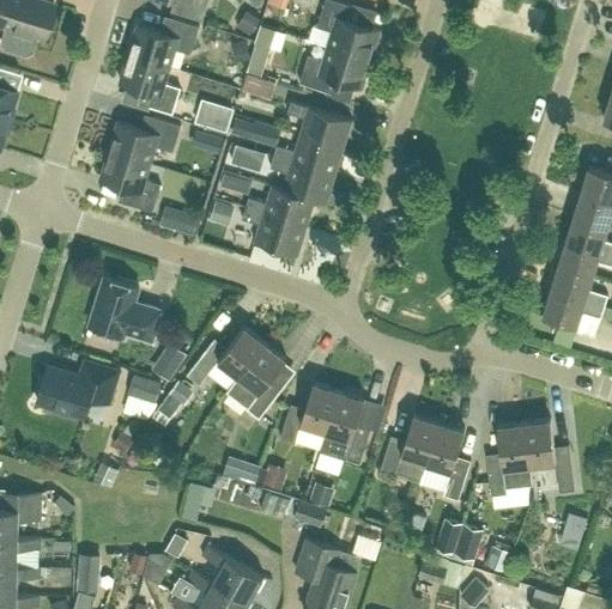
[(42,40),(53,5),(36,0),(0,0),(0,26),(4,28),(0,38),(0,47),(1,49),(24,56),(29,53),(34,37),(42,40)]
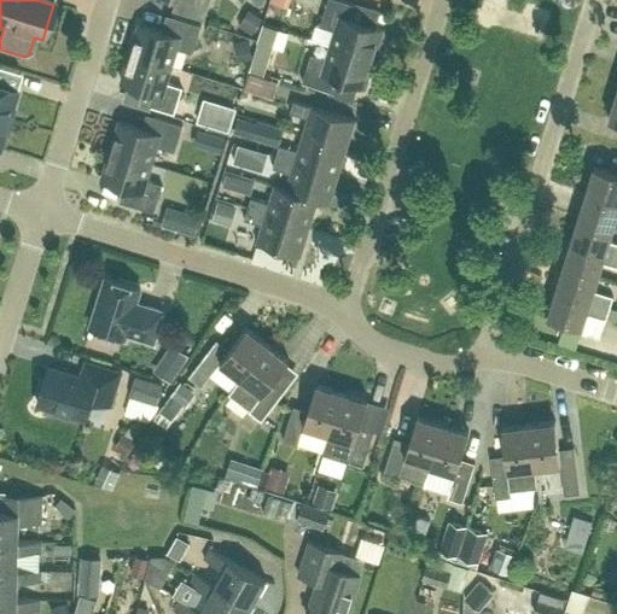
[(174,0),(172,12),(203,22),(209,0),(174,0)]
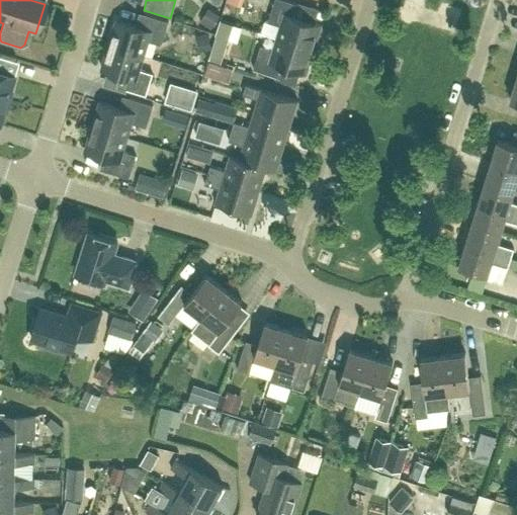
[(261,34),(276,39),(313,51),(320,26),(294,18),(298,7),(275,0),(274,0),(267,24),(264,23),(261,34)]
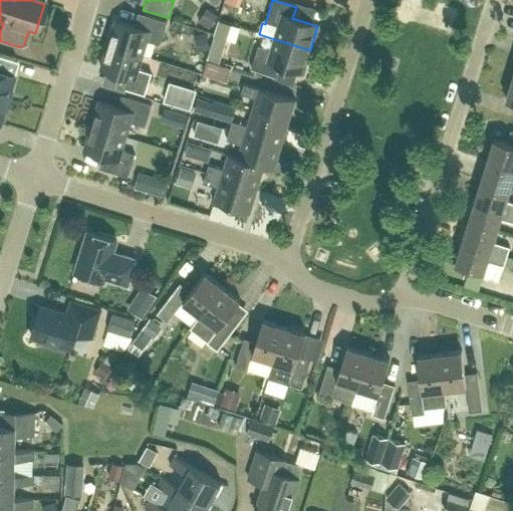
[(433,6),(434,28),(448,28),(448,6),(433,6)]
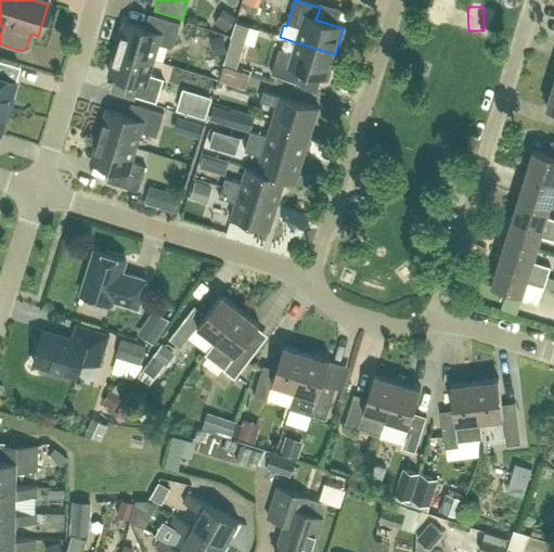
[(217,27),(224,33),(235,18),(227,13),(217,27)]
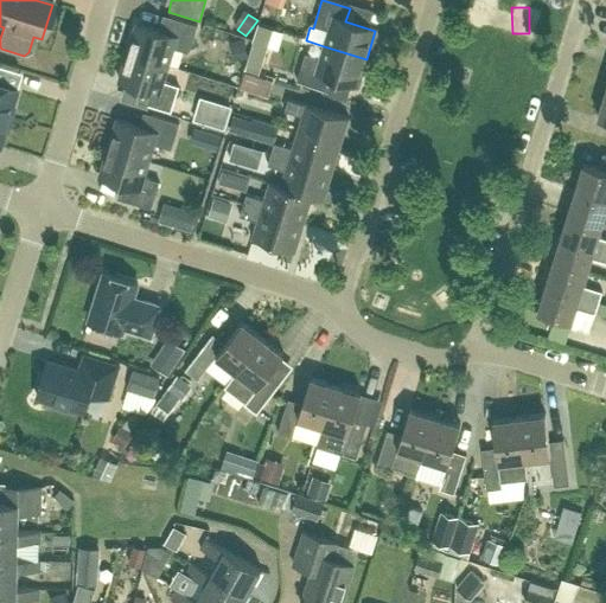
[(127,53),(167,66),(172,50),(189,55),(197,27),(170,19),(165,34),(135,25),(127,53)]
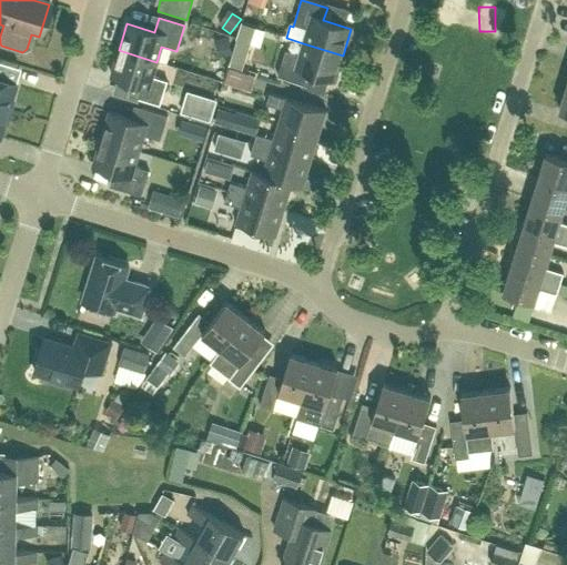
[(241,71),(249,44),(236,41),(228,67),(241,71)]
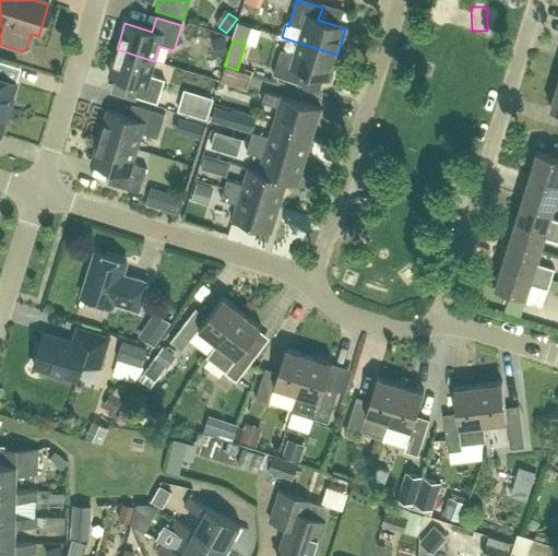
[(329,81),(337,55),(298,43),(294,56),(281,51),(273,78),(298,85),(301,72),(329,81)]
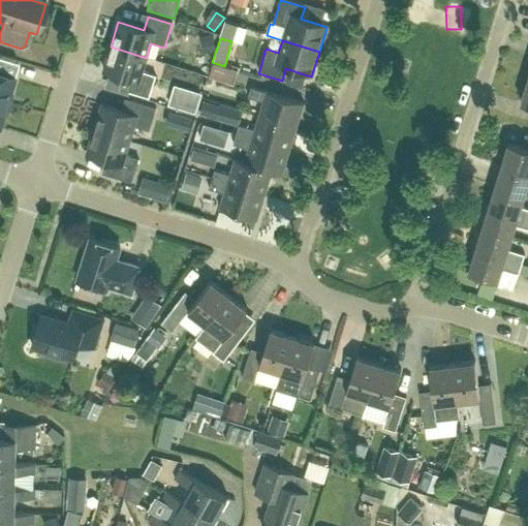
[(142,72),(146,58),(111,47),(102,71),(128,80),(124,91),(148,99),(155,76),(142,72)]
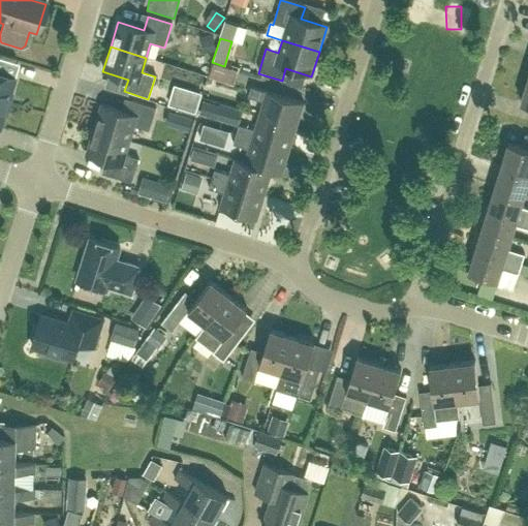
[(233,86),(237,72),(212,66),(208,80),(233,86)]
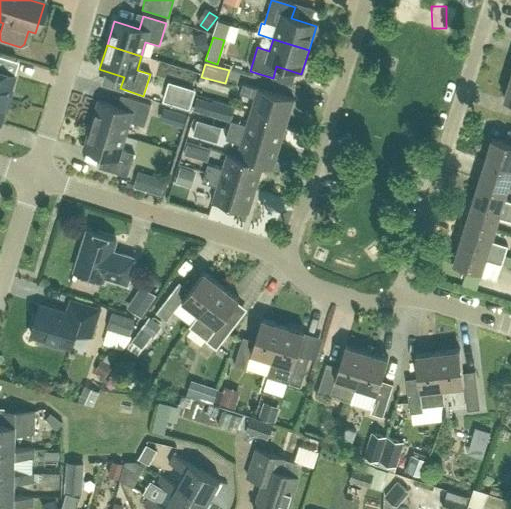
[(0,99),(7,102),(10,91),(8,91),(13,77),(0,72),(0,99)]
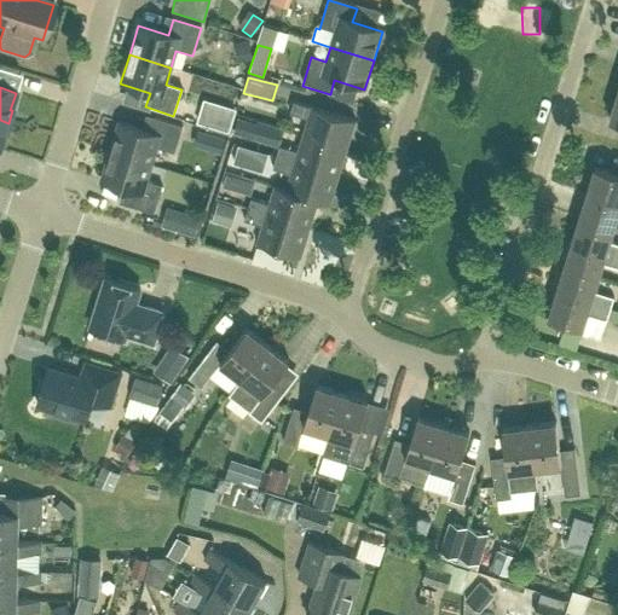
[(302,137),(346,150),(354,122),(293,103),(289,115),(307,120),(302,137)]
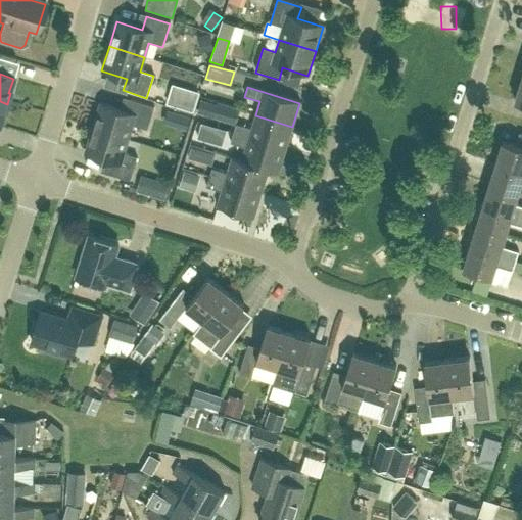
[(195,104),(168,96),(165,105),(192,113),(195,104)]
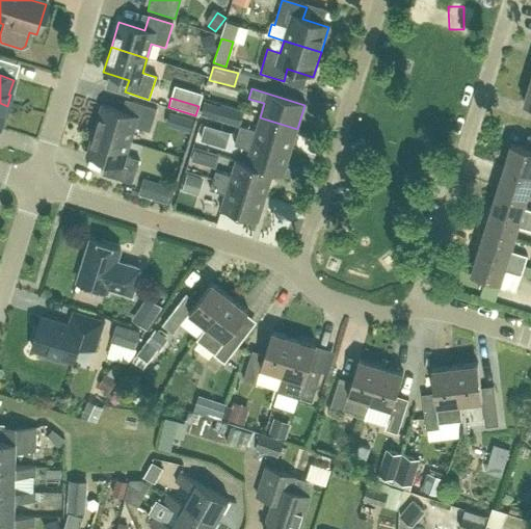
[(94,131),(130,142),(134,128),(150,132),(156,109),(132,102),(129,114),(102,106),(94,131)]
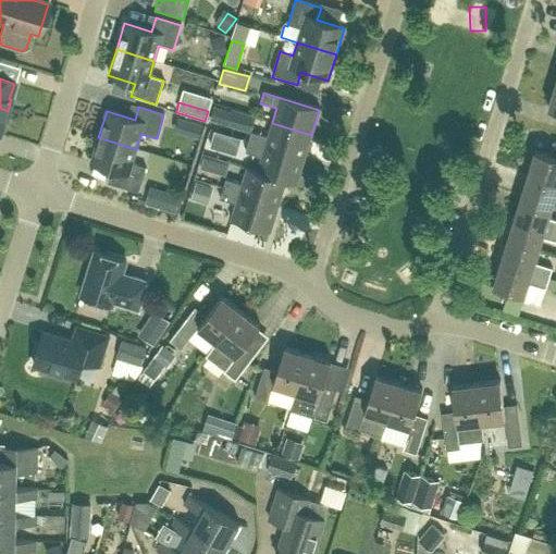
[(250,133),(256,118),(232,111),(231,113),(226,127),(250,135),(250,133)]
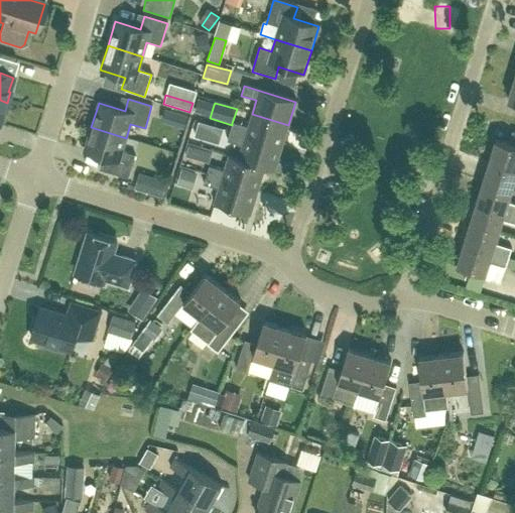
[(183,130),(187,117),(164,110),(160,122),(183,130)]
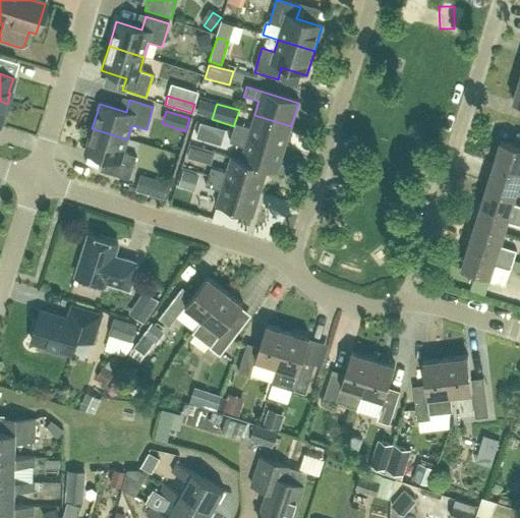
[(284,150),(291,126),(254,115),(250,129),(234,124),(234,126),(231,133),(284,150)]
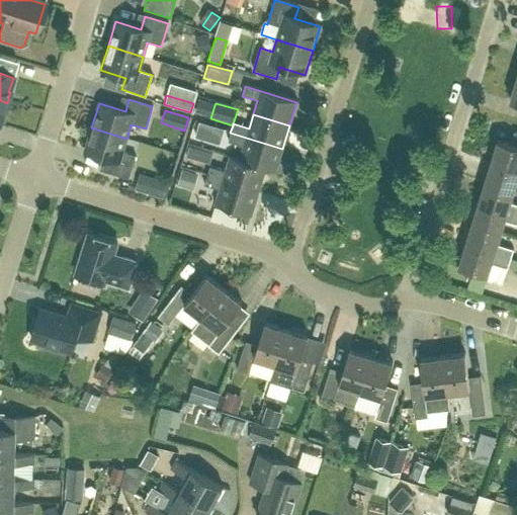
[(121,153),(126,139),(91,127),(84,152),(108,160),(105,172),(128,179),(135,157),(121,153)]
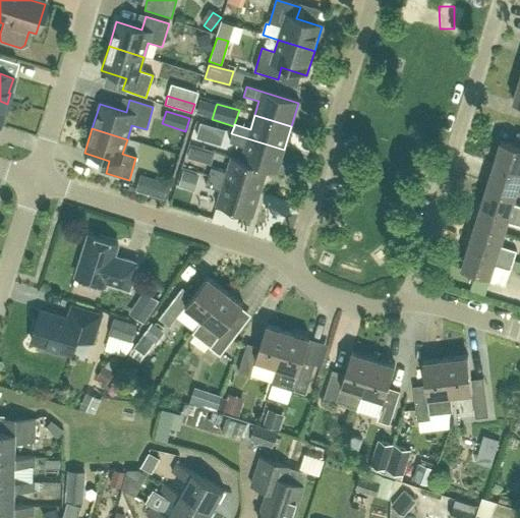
[(276,174),(284,150),(231,133),(229,142),(244,148),(240,161),(240,162),(267,170),(267,171),(276,174)]
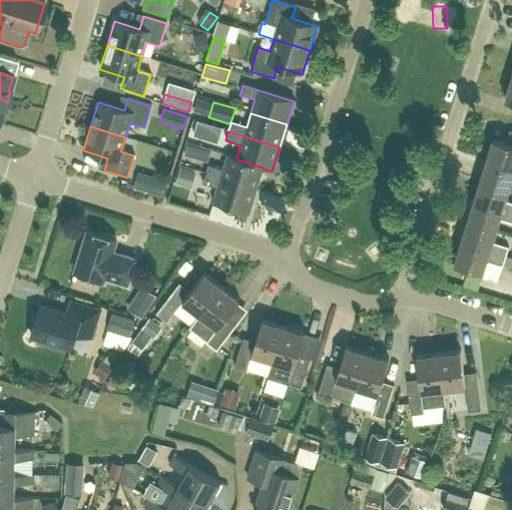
[(505,143),(492,139),(485,161),(511,168),(511,132),(509,132),(505,143)]
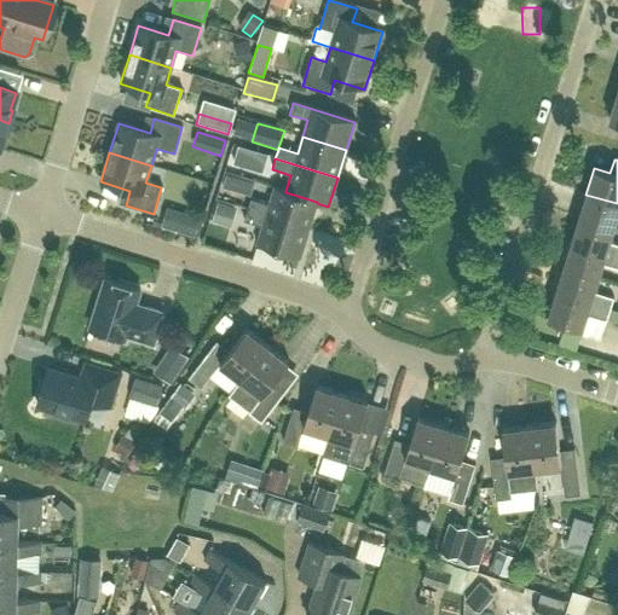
[(286,192),(286,191),(273,187),(269,206),(250,199),(247,210),(309,230),(317,203),(317,202),(286,192)]
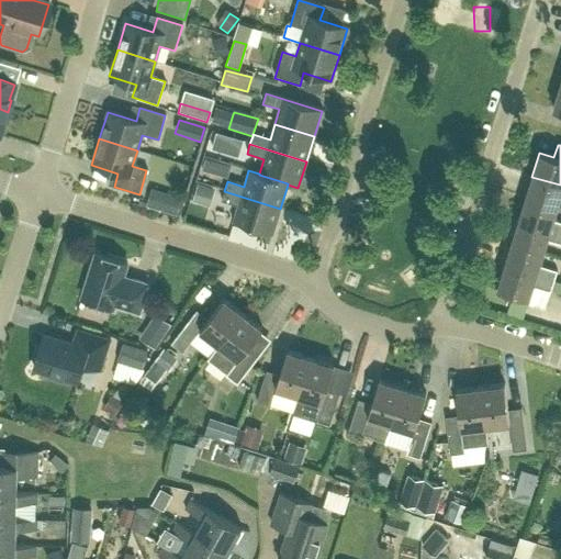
[(560,196),(560,185),(531,177),(525,199),(557,209),(560,197),(560,196)]
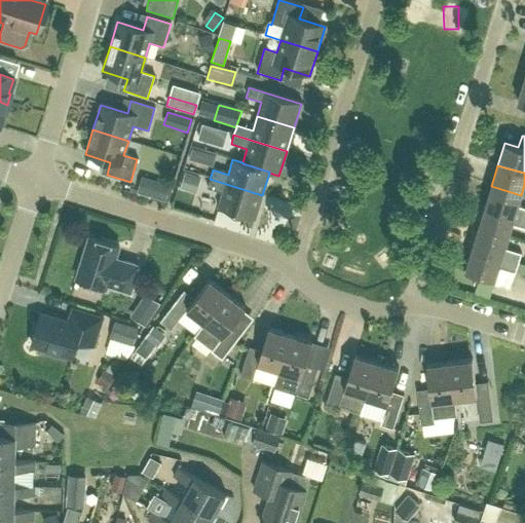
[(185,173),(180,189),(191,193),(196,176),(185,173)]
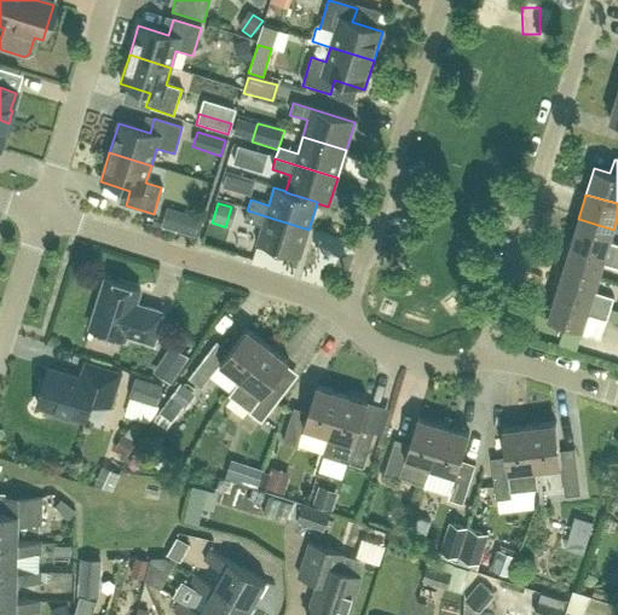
[(300,259),(309,230),(247,210),(243,221),(261,227),(256,245),(300,259)]
